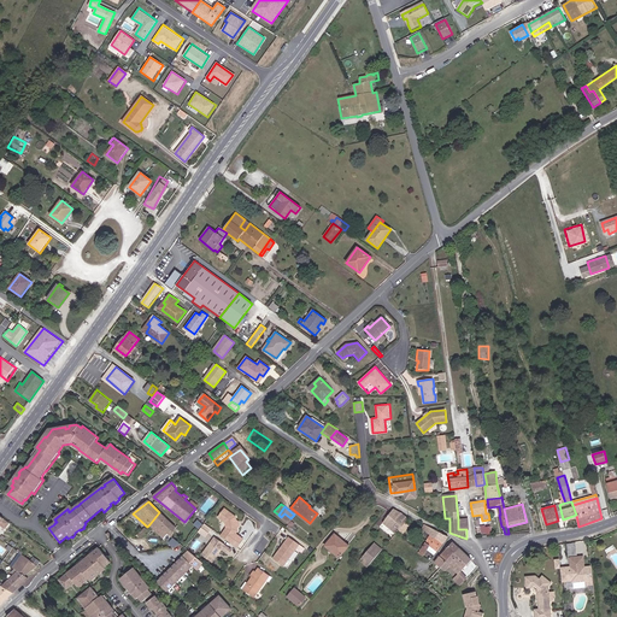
[(221,536),(238,548),(244,540),(236,534),(239,532),(238,527),(239,526),(238,521),(236,519),(235,517),(224,509),(218,518),(222,522),(223,519),(227,522),(229,528),(225,533),(224,532),(221,536)]
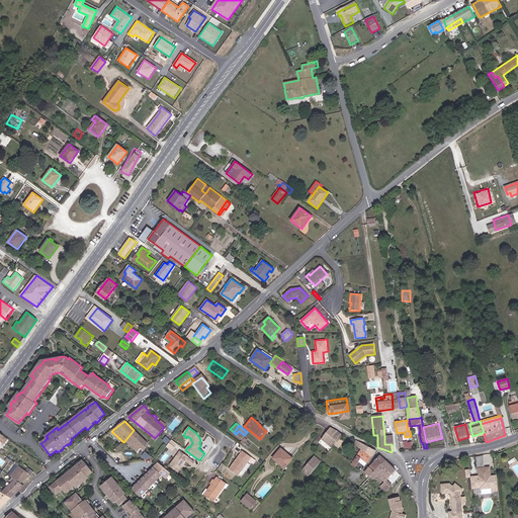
[(337,430),(331,427),(321,439),(332,448),(343,435),(339,432),(337,430)]
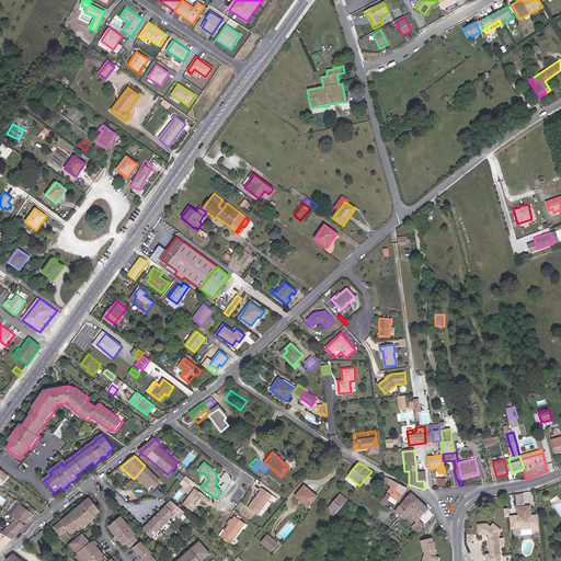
[(156,488),(160,480),(145,466),(136,477),(148,489),(152,484),(156,488)]
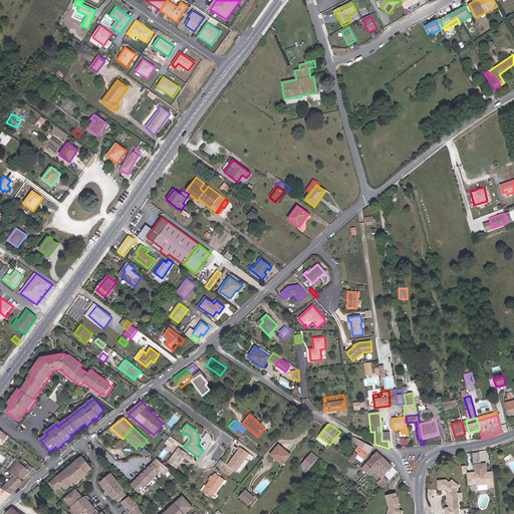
[(381,441),(389,441),(391,441),(390,433),(381,433),(381,441)]
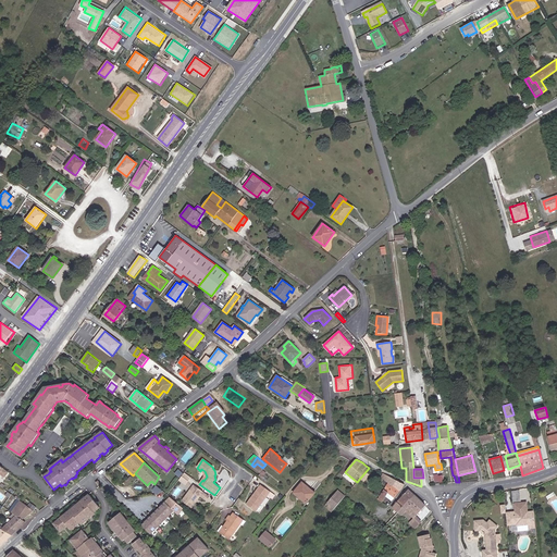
[(399,490),(405,484),(380,472),(379,475),(381,477),(380,479),(388,483),(399,490)]
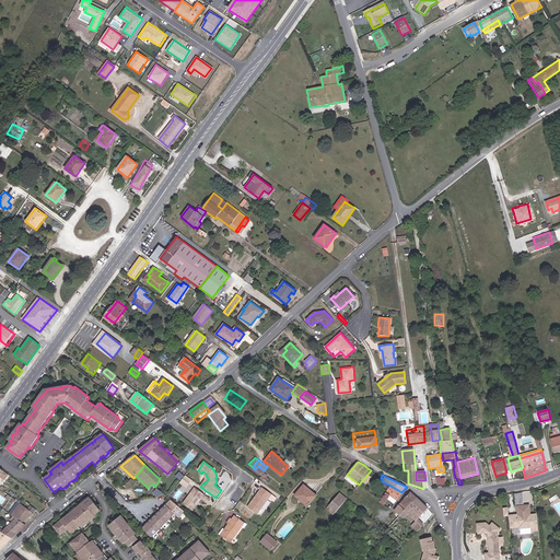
[(316,494),(304,485),(295,494),(307,505),(316,494)]
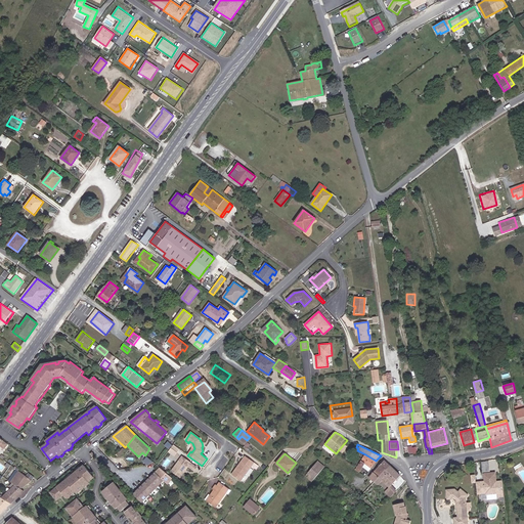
[(365,454),(355,468),(358,470),(364,463),(370,468),(376,461),(365,454)]
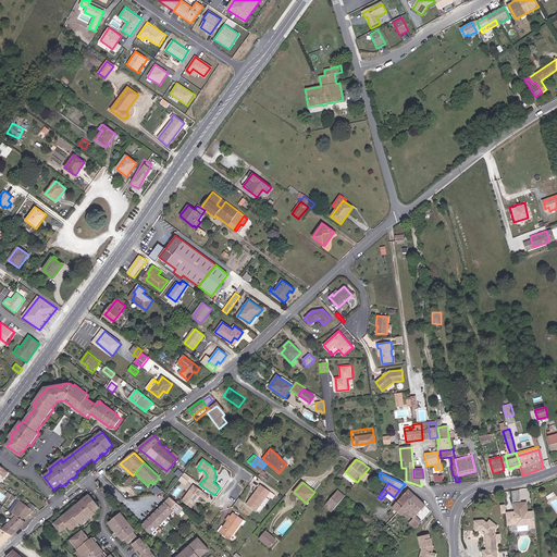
[(271,491),(262,484),(256,493),(256,494),(255,496),(254,496),(248,503),(257,509),(271,491)]
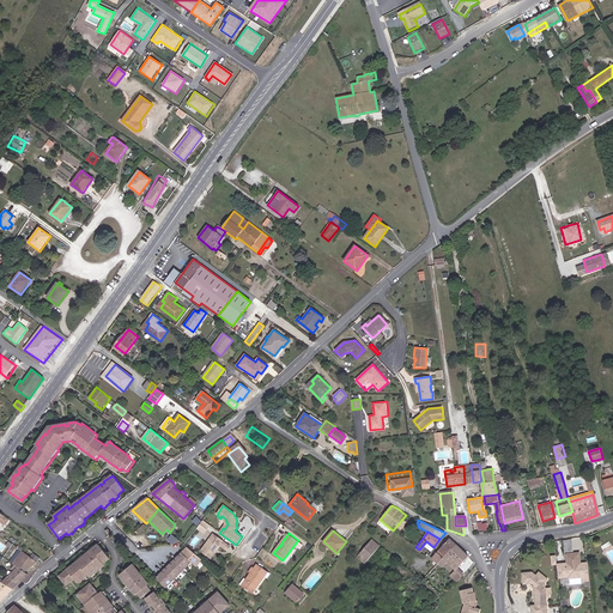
[(230,546),(217,536),(216,539),(208,540),(200,551),(211,558),(220,546),(226,551),(230,546)]
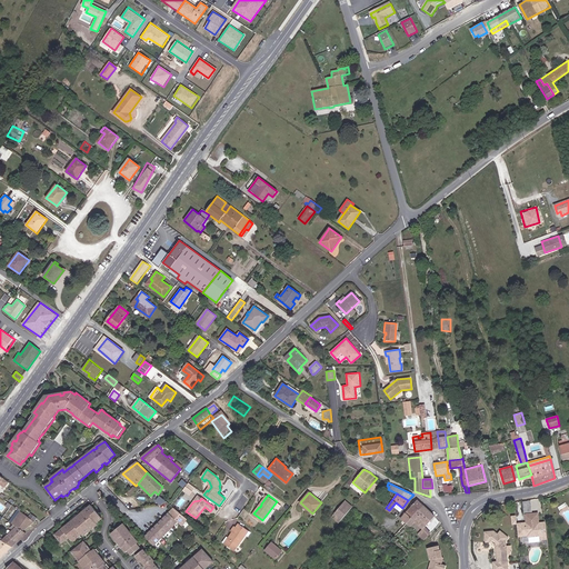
[(408,523),(411,519),(423,506),(418,500),(401,517),(408,523)]
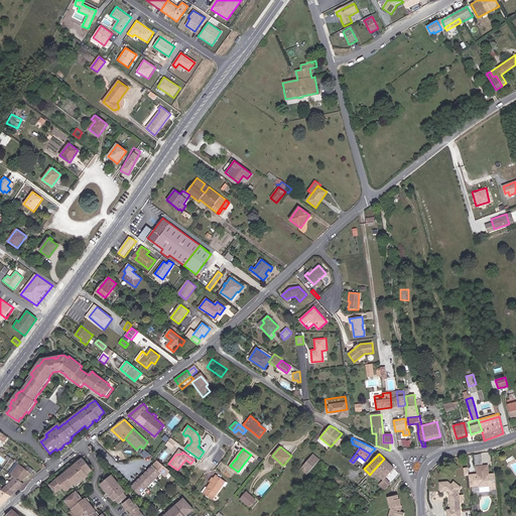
[(483,465),(482,455),(475,456),(476,466),(483,465)]
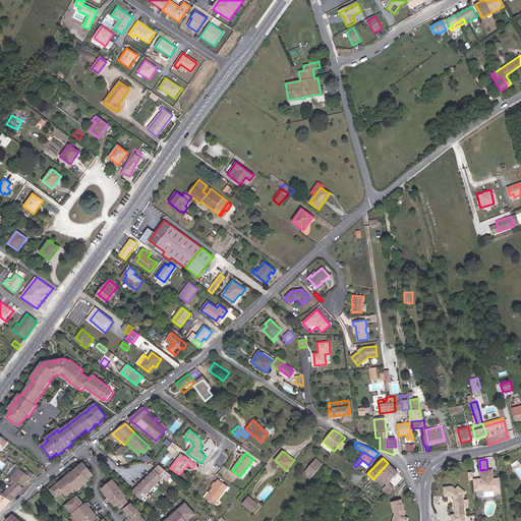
[(320,469),(323,465),(316,460),(313,464),(320,469)]
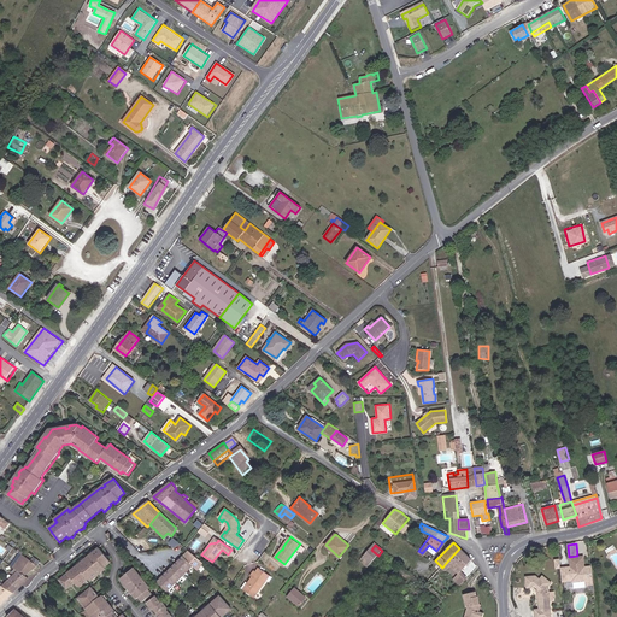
[(86,558),(58,580),(64,589),(72,582),(76,587),(87,579),(88,582),(97,576),(95,574),(98,571),(100,574),(104,570),(103,568),(110,563),(98,548),(89,556),(87,558),(86,558)]
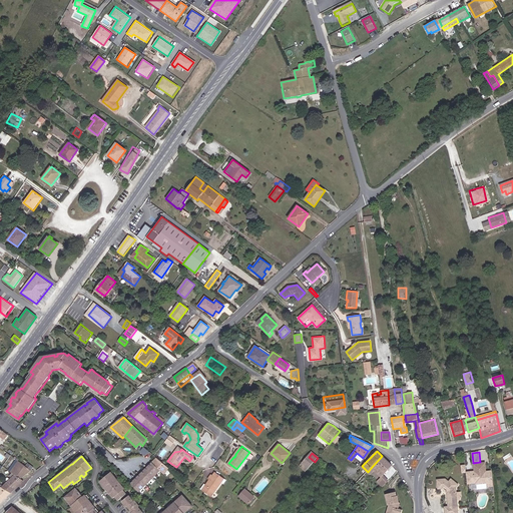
[(383,475),(392,466),(382,456),(371,468),(381,477),(383,475)]
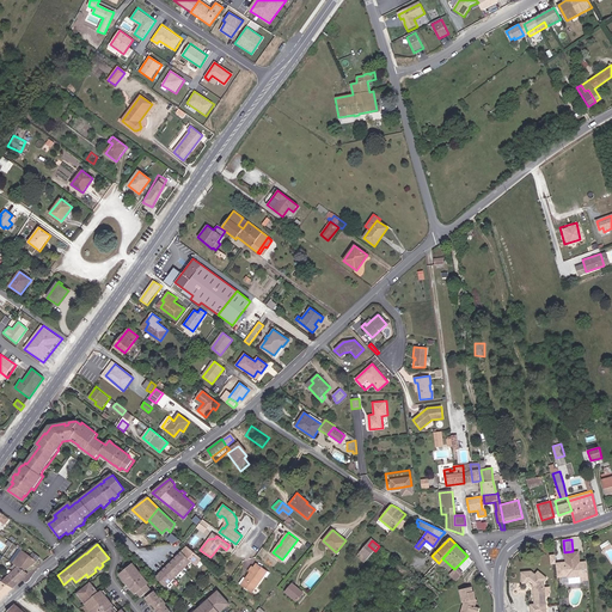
[(369,558),(375,551),(368,545),(362,552),(369,558)]
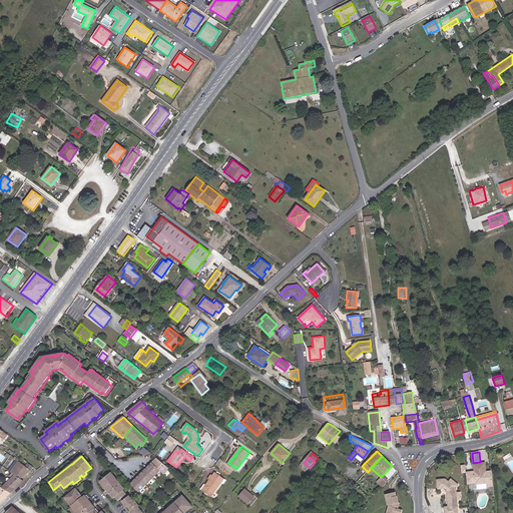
[(160,471),(164,474),(170,468),(157,458),(131,484),(139,492),(160,471)]
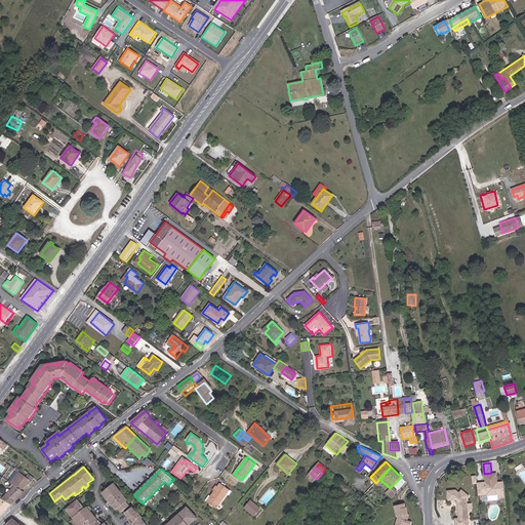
[(22,490),(32,482),(26,478),(19,473),(17,472),(15,470),(14,472),(17,475),(11,483),(13,484),(22,490)]
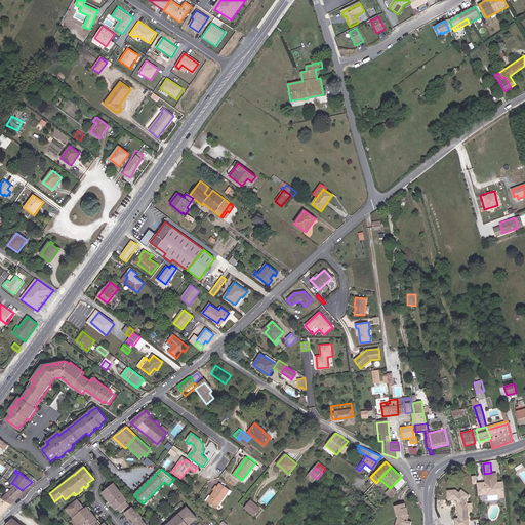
[(317,479),(311,474),(307,478),(314,483),(317,479)]
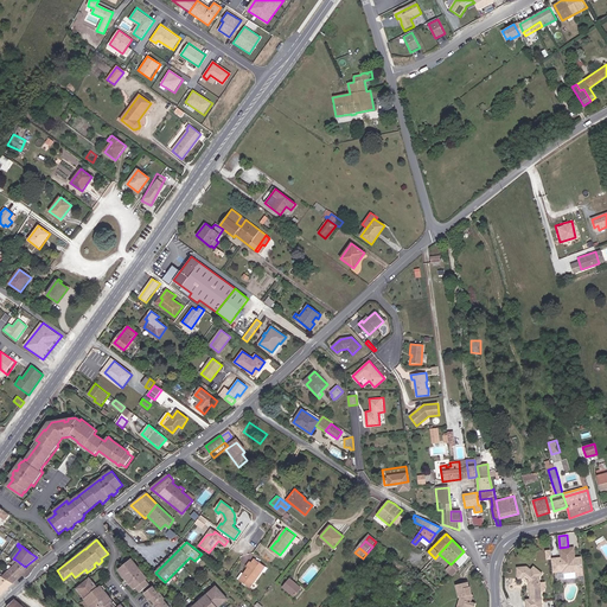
[(576,576),(583,575),(582,557),(575,558),(574,548),(561,549),(562,558),(551,560),(553,573),(563,572),(563,573),(576,572),(576,576)]
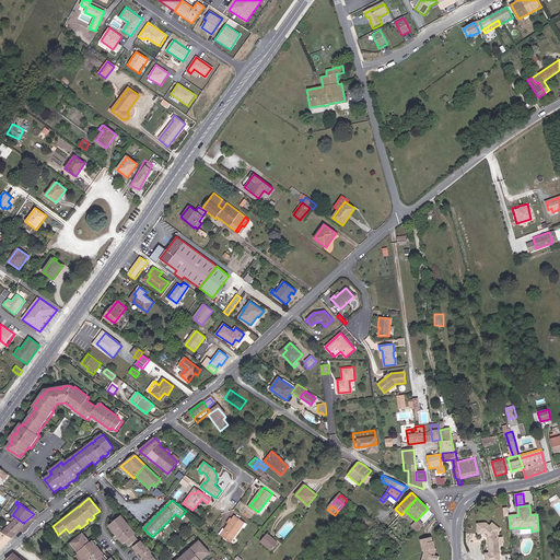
[(245,522),(235,514),(233,517),(231,516),(228,521),(230,523),(224,529),(223,528),(219,534),(230,543),(245,522)]
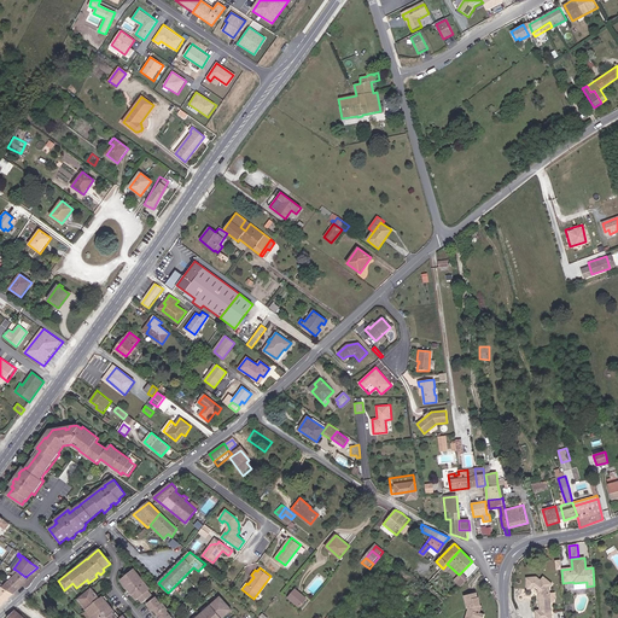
[(138,598),(143,602),(151,595),(147,590),(149,589),(135,573),(136,572),(133,569),(120,579),(127,589),(128,588),(134,596),(134,598),(136,600),(138,598)]
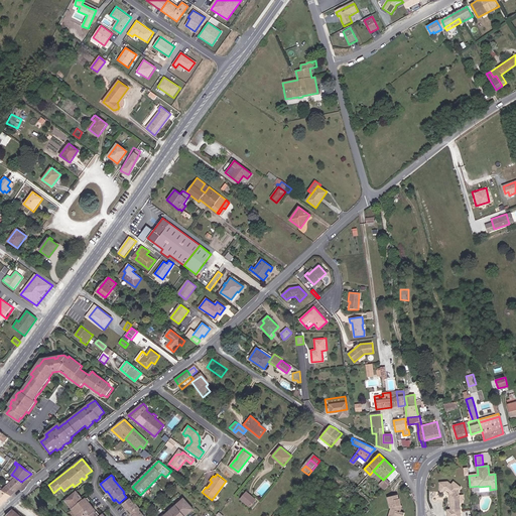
[(15,492),(24,484),(21,482),(13,476),(12,478),(14,480),(7,486),(15,492)]
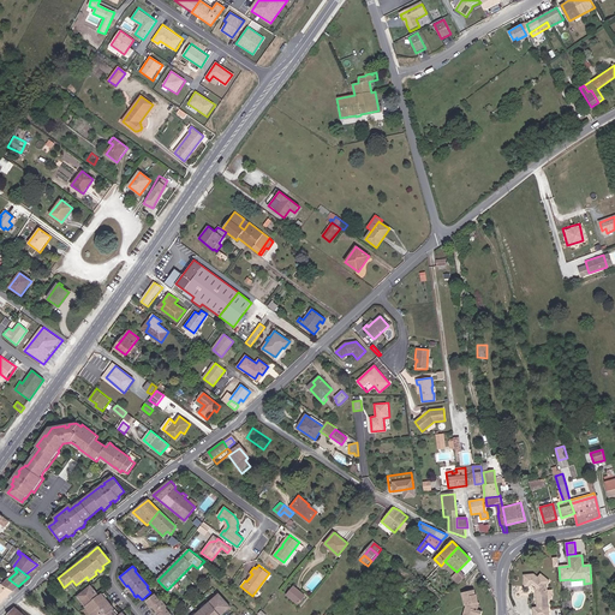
[(452,578),(458,584),(466,577),(459,569),(457,572),(452,578)]
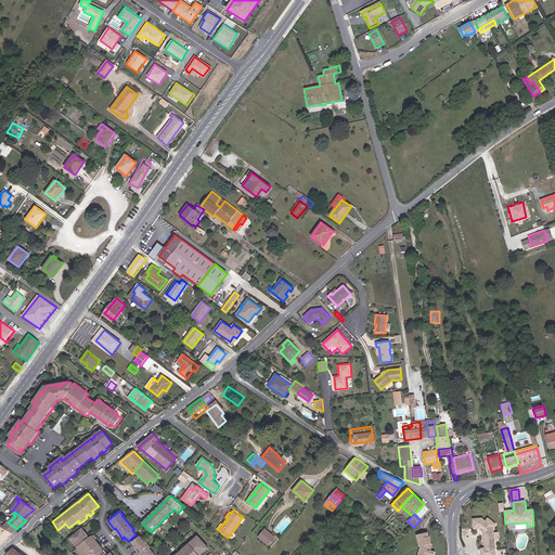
[(494,554),(492,528),(495,525),(490,520),(488,524),(486,521),(481,518),(475,518),(476,529),(479,529),(480,527),(482,528),(485,549),(485,551),(481,551),(481,554),(494,554)]
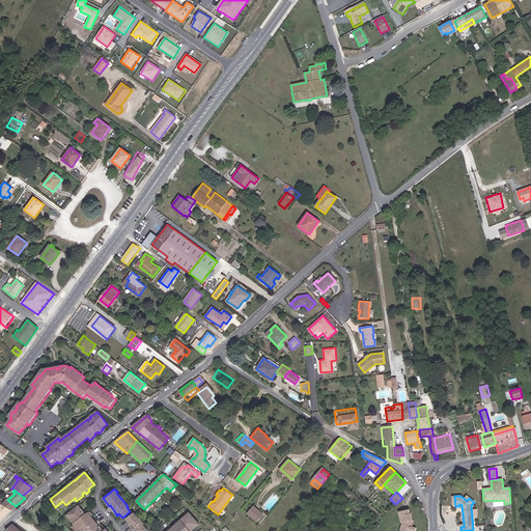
[(11,510),(16,506),(7,500),(4,503),(2,501),(1,503),(3,504),(11,510)]
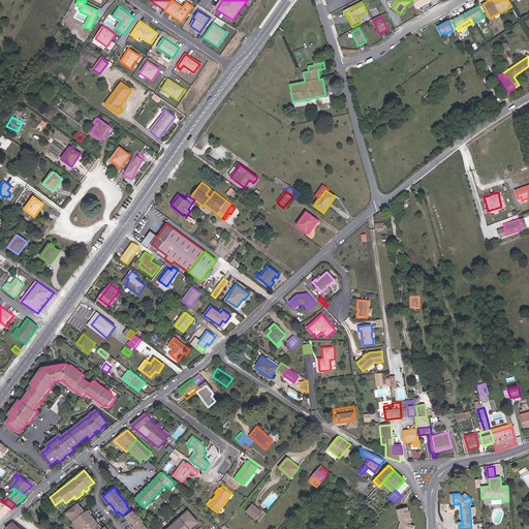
[(0,519),(11,508),(3,502),(0,504),(0,519)]
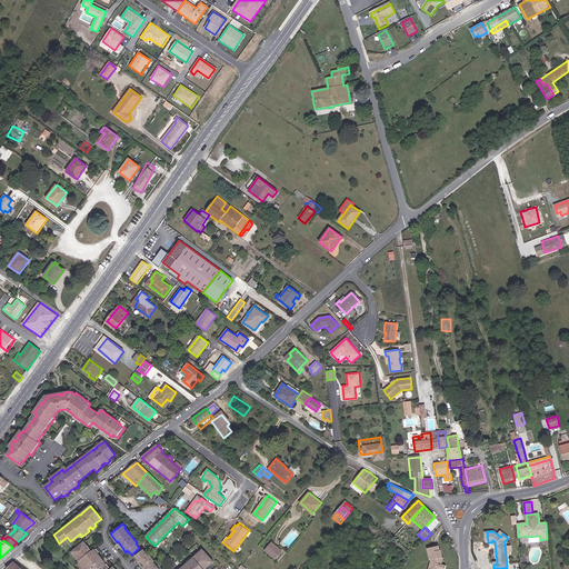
[(96,568),(103,563),(100,560),(101,559),(92,550),(90,551),(82,542),(70,552),(83,568),(96,568)]
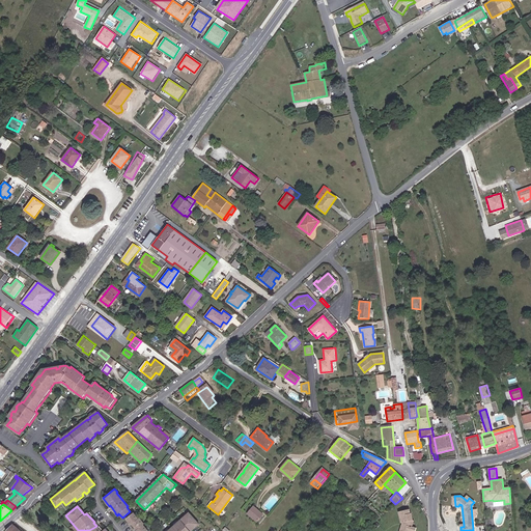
[(263,514),(254,506),(248,513),(257,522),(263,514)]
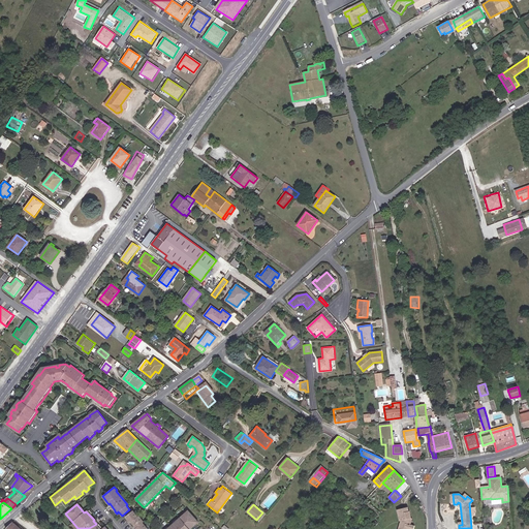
[(401,521),(398,528),(413,528),(415,526),(410,524),(409,524),(410,519),(411,519),(410,511),(409,511),(408,507),(398,509),(400,521),(401,521)]
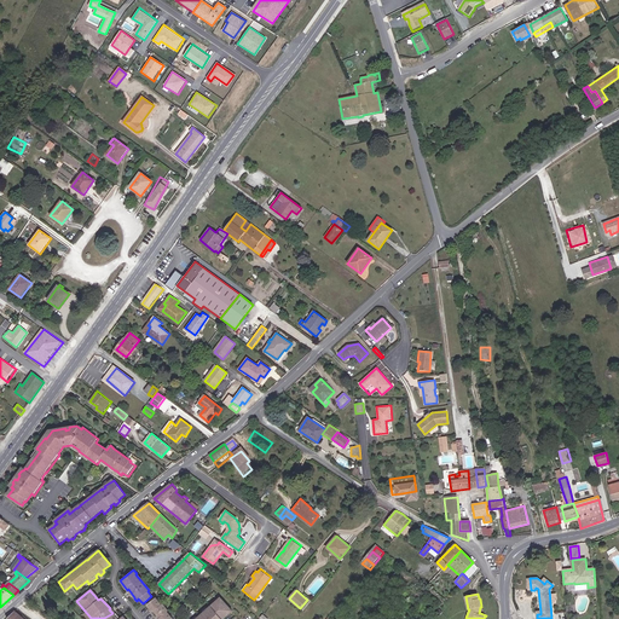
[(155,597),(146,603),(158,618),(169,618),(172,618),(167,611),(162,603),(161,605),(155,597)]
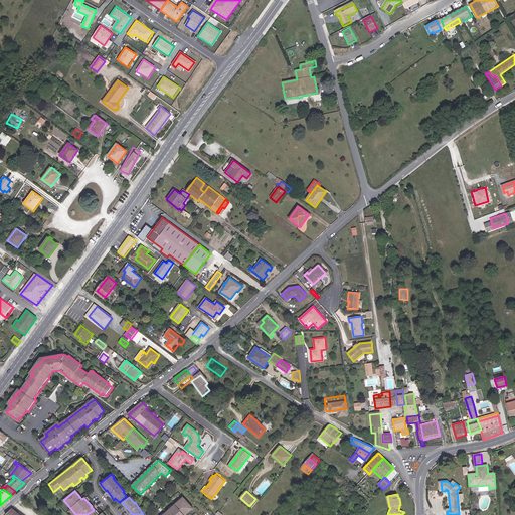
[(186,514),(194,509),(184,498),(168,511),(169,512),(167,514),(166,513),(163,514),(186,514)]
